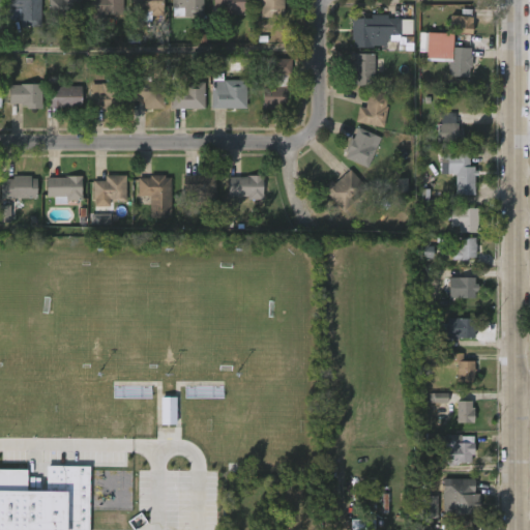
[(41,0),(41,28),(20,28),(20,8),(7,8),(7,0),(41,0)]
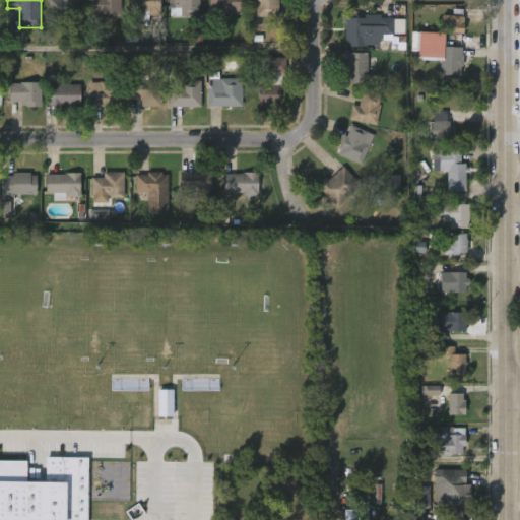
[(80,0),(80,15),(48,15),(48,0),(80,0)]
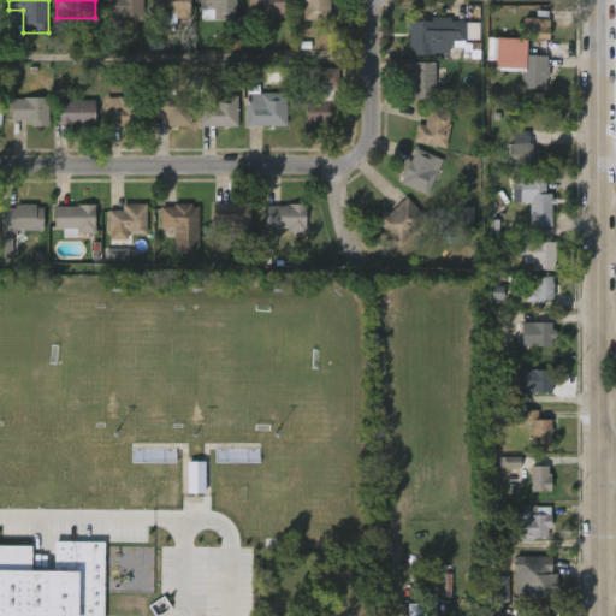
[(122,28),(105,28),(105,0),(142,0),(142,17),(122,17),(122,28)]
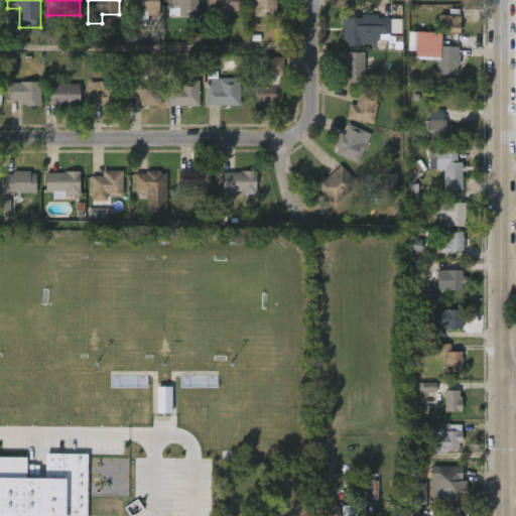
[(159,0),(159,14),(128,14),(128,0),(159,0)]
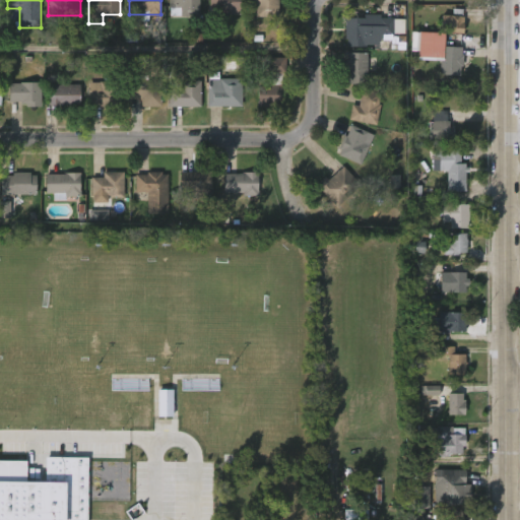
[(199,0),(199,16),(170,15),(169,0),(199,0)]
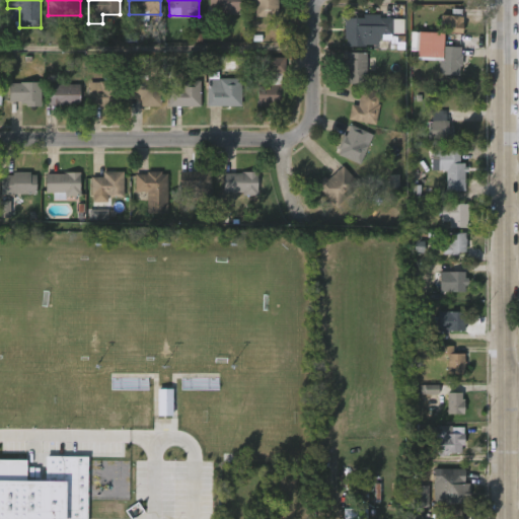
[(239,0),(239,14),(221,14),(221,8),(209,8),(209,0),(239,0)]
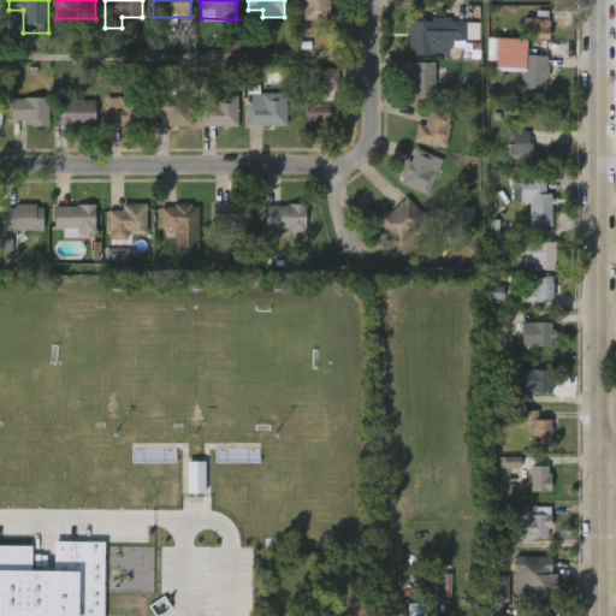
[(330,0),(330,19),(303,19),(303,10),(295,10),(295,0),(330,0)]
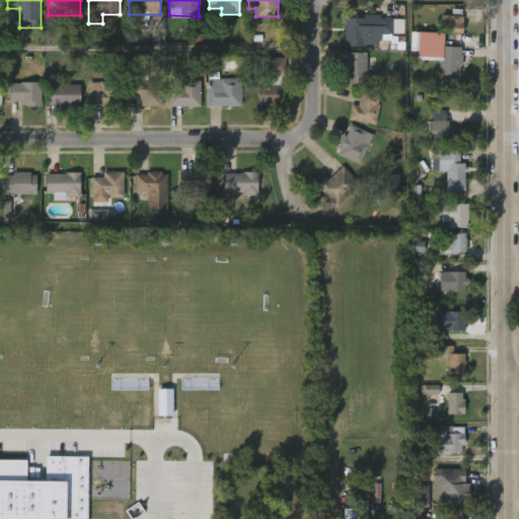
[(464,15),(463,33),(440,32),(441,14),(451,15),(452,8),(464,8),(464,15)]
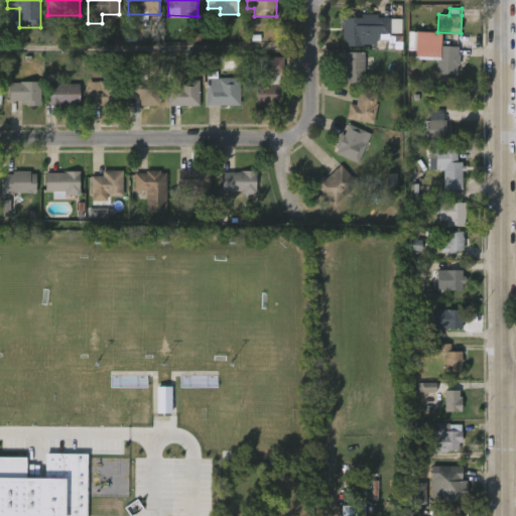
[(378,14),(378,17),(388,16),(388,18),(401,18),(401,33),(392,33),(392,36),(380,36),(380,38),(377,38),(377,44),(362,44),(362,47),(345,47),(345,39),(343,39),(343,17),(361,18),(361,14),(378,14)]
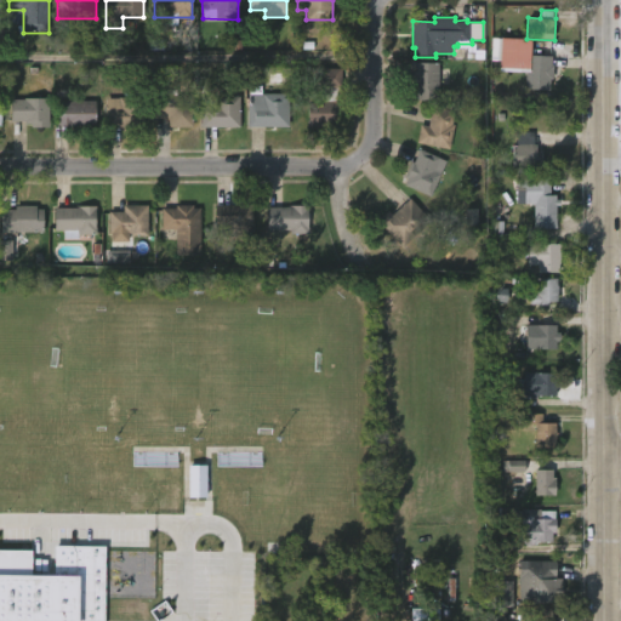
[(554,68),(553,79),(550,79),(548,90),(525,89),(528,55),(552,56),(551,64),(554,64),(554,68)]
